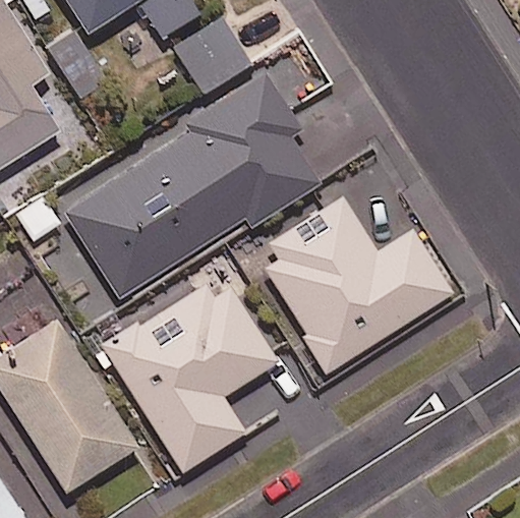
[(50,73),(2,0),(0,0),(0,169),(59,132),(30,87),(50,73)]
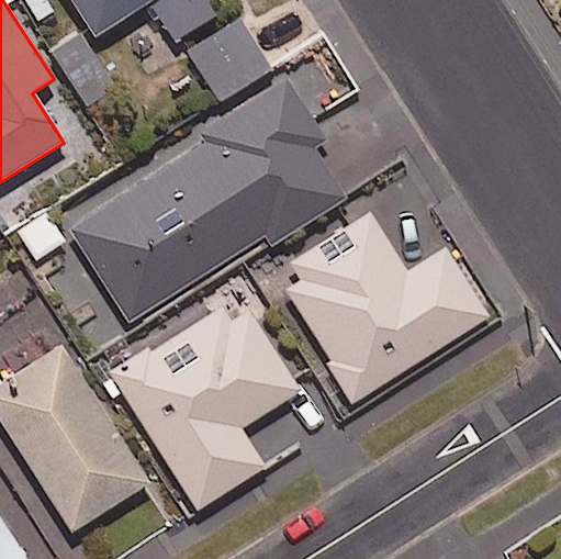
[(70,0),(93,37),(149,2),(174,41),(216,14),(206,0),(70,0)]
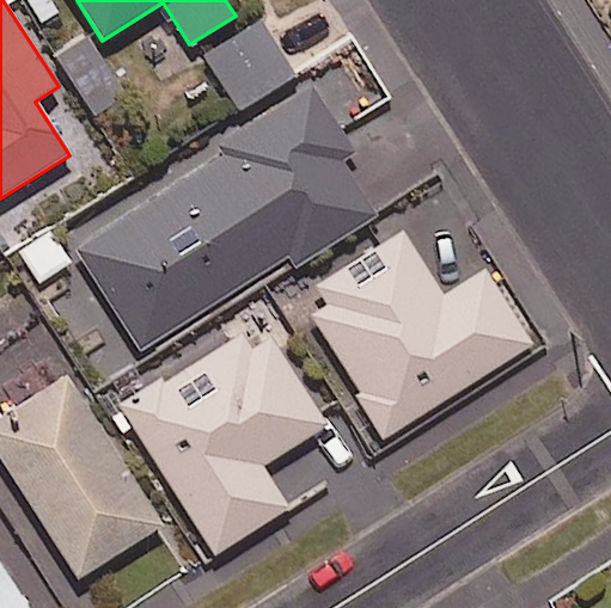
[(294,75),(261,23),(205,59),(237,111),(294,75)]
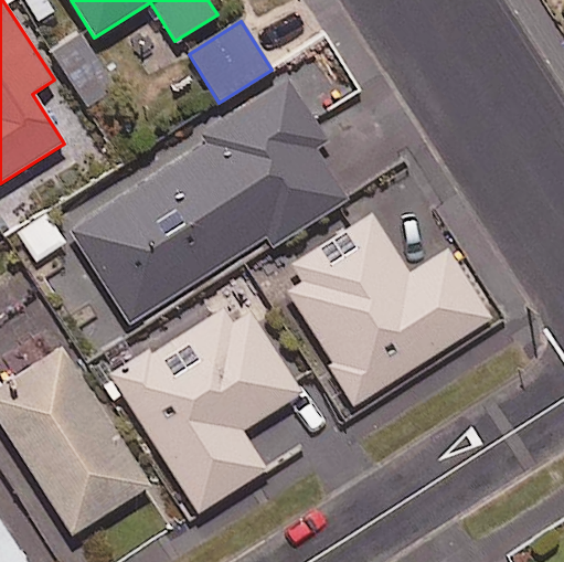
[(330,141),(288,80),(68,229),(135,327),(265,239),(273,250),(349,199),(316,150),(330,141)]
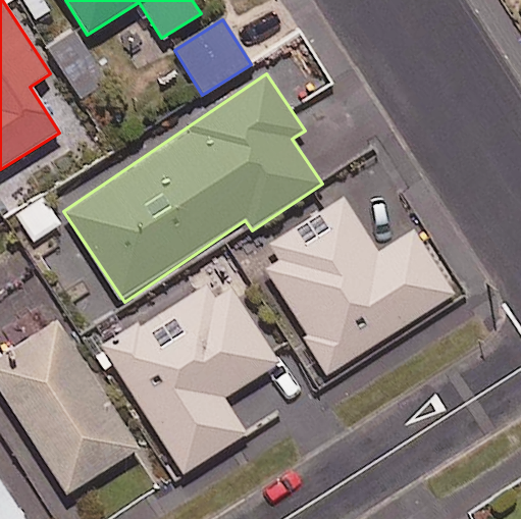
[(279,262),(266,270),(307,335),(303,339),(326,375),(456,295),(415,228),(378,252),(344,198),(268,245),(279,262)]
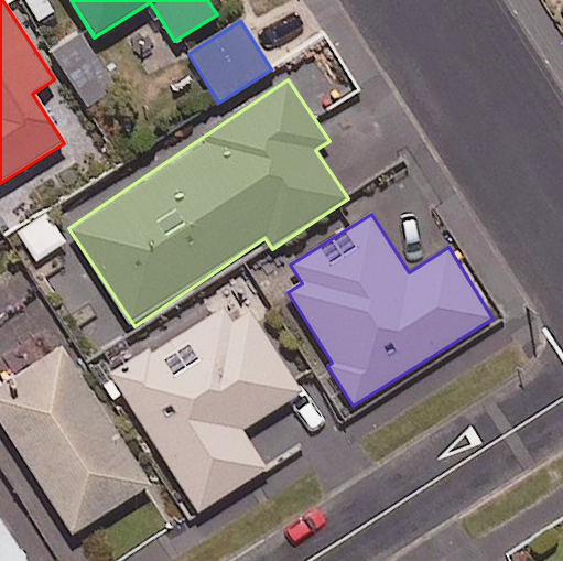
[(301,392),(241,299),(112,380),(197,513),(267,470),(241,430),(301,392)]
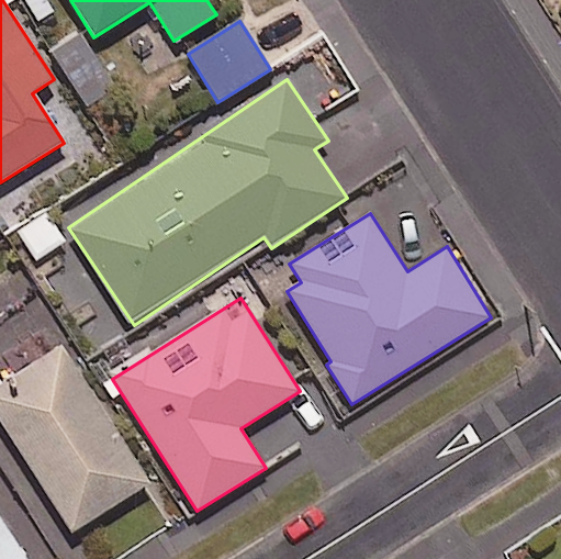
[(62,345),(0,383),(0,422),(71,534),(150,483),(62,345)]
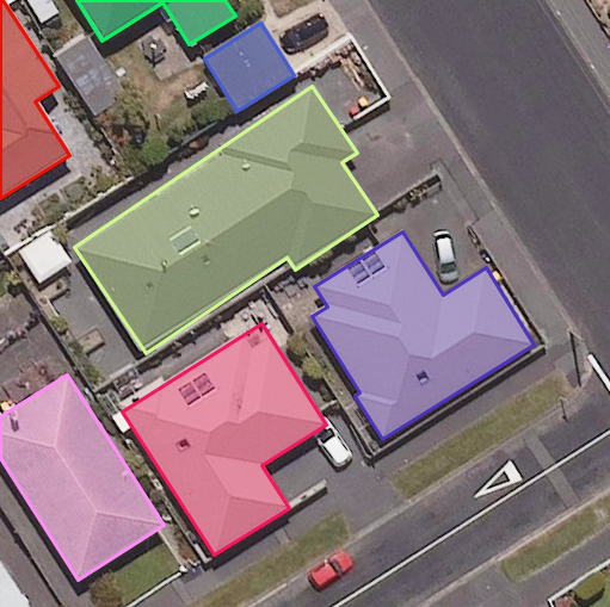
[(26,606),(0,565),(0,606),(26,606)]
